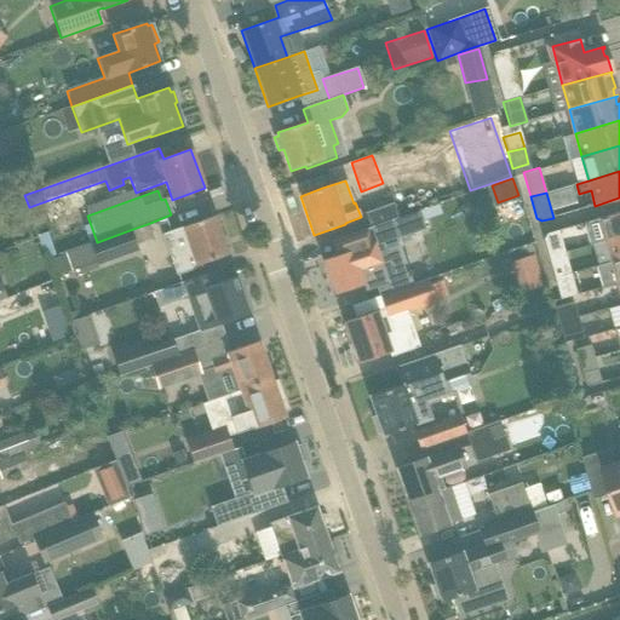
[(42,202),(29,207),(35,225),(50,220),(42,202)]
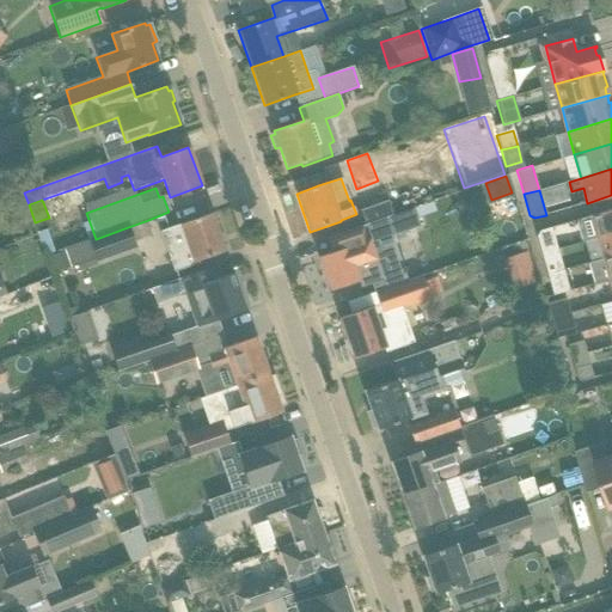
[(360,210),(365,225),(386,218),(392,215),(387,201),(360,210)]
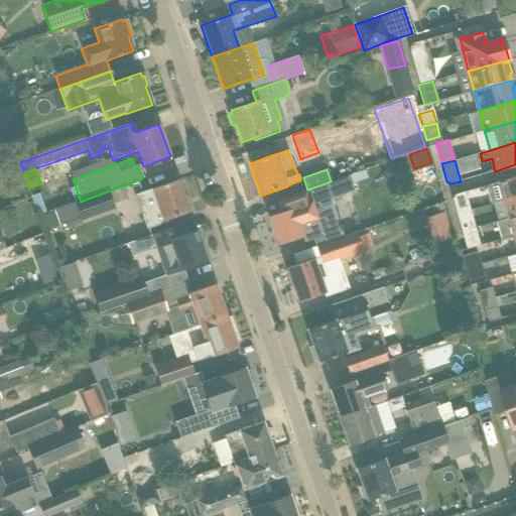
[(331,199),(354,190),(349,175),(331,181),(326,183),(331,199)]
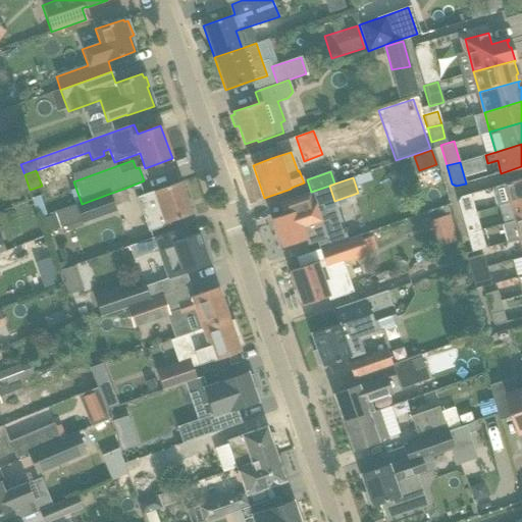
[(521,199),(521,178),(505,185),(510,203),(521,199)]
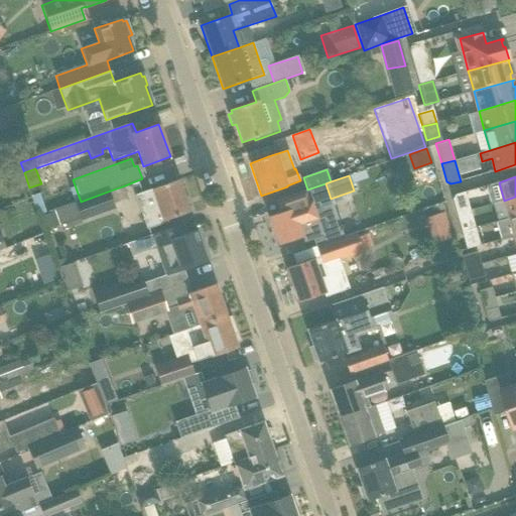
[(136,195),(146,230),(164,223),(164,221),(189,212),(178,179),(136,195)]
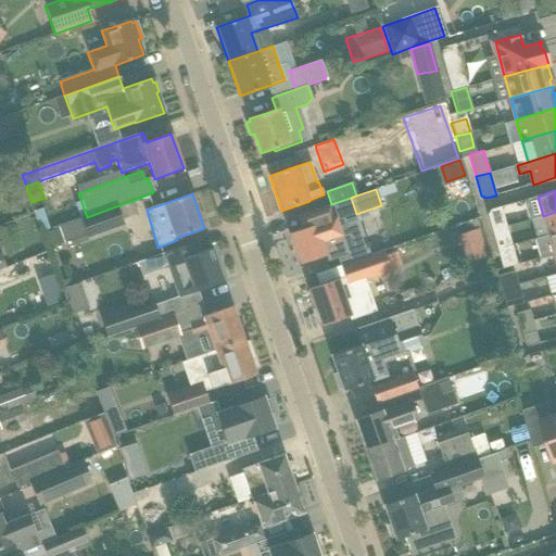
[(356,214),(351,198),(331,204),(310,212),(315,225),(289,234),(300,264),(325,255),(327,262),(346,255),(340,236),(341,235),(336,222),(356,214)]
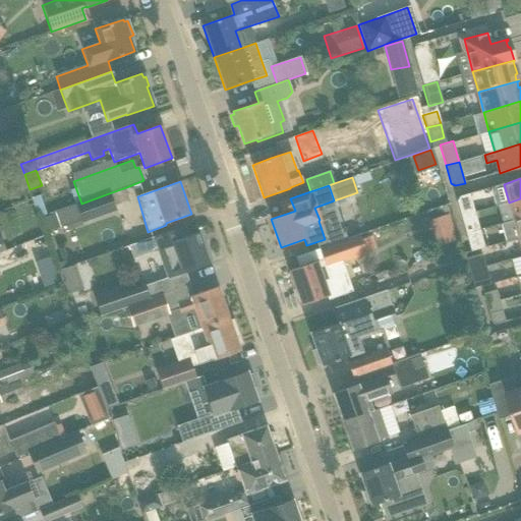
[(109,193),(81,204),(75,206),(81,223),(116,211),(109,193)]
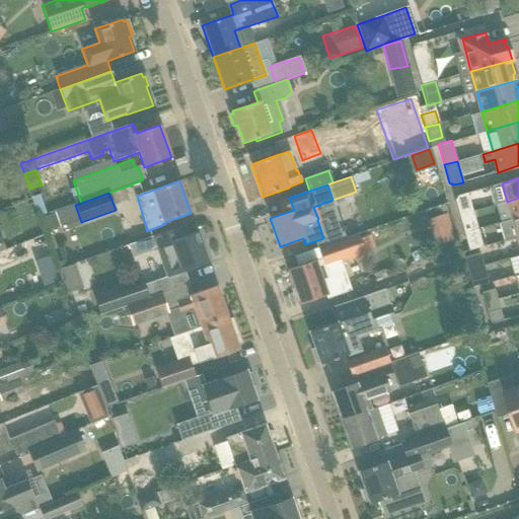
[(454,201),(458,215),(472,212),(467,193),(457,196),(454,201)]
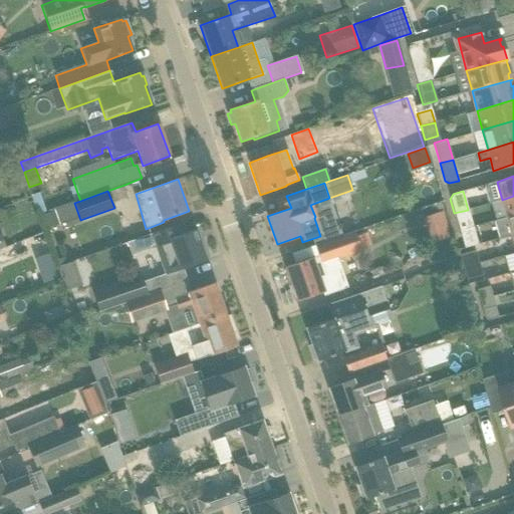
[(37,215),(45,212),(39,193),(30,196),(37,215)]
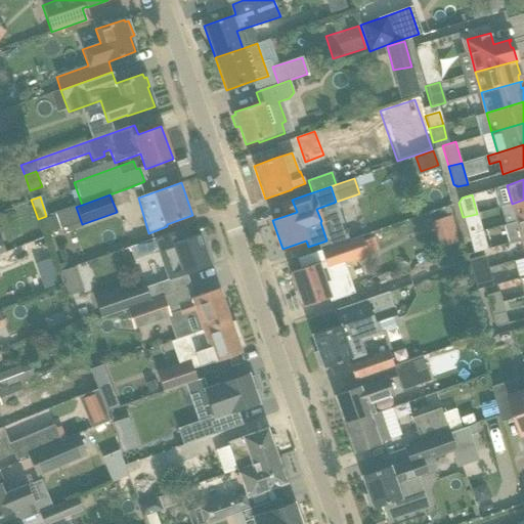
[(523,200),(512,204),(517,221),(523,219),(523,200)]
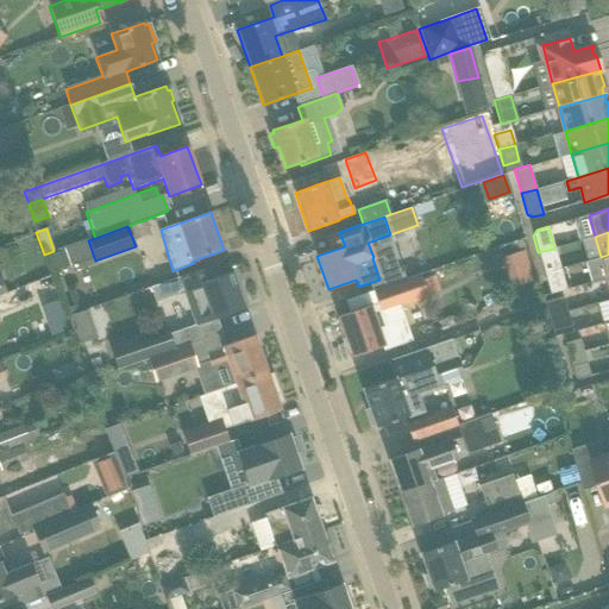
[(24,274),(13,245),(0,250),(12,278),(24,274)]
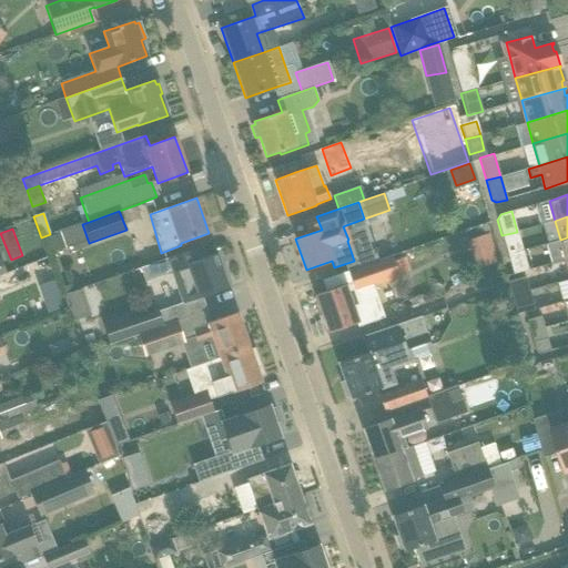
[(517,232),(501,235),(507,255),(523,251),(517,232)]
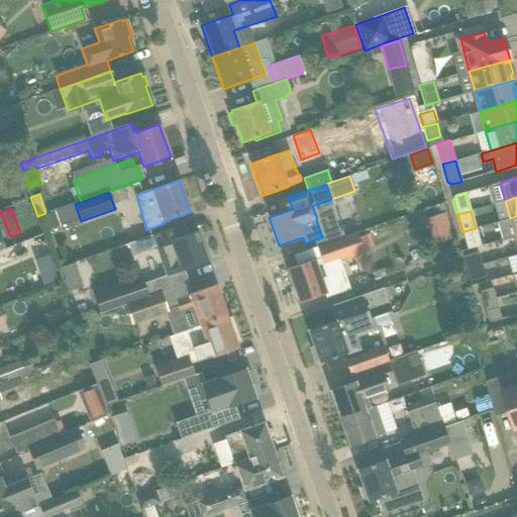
[(53,213),(41,216),(46,230),(58,226),(53,213)]
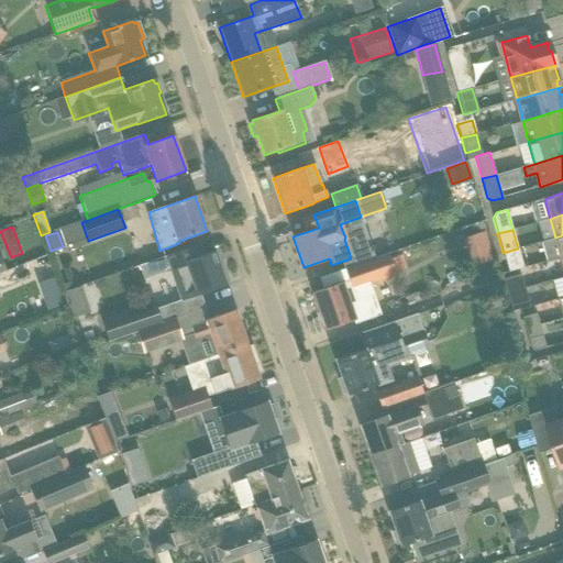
[(200,295),(225,286),(213,252),(202,255),(198,245),(138,266),(143,280),(169,272),(179,301),(200,295)]
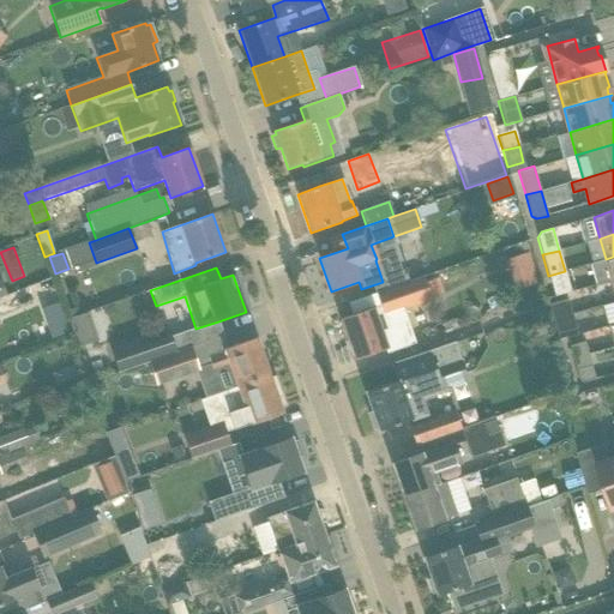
[(565,271),(548,276),(554,296),(571,292),(565,271)]
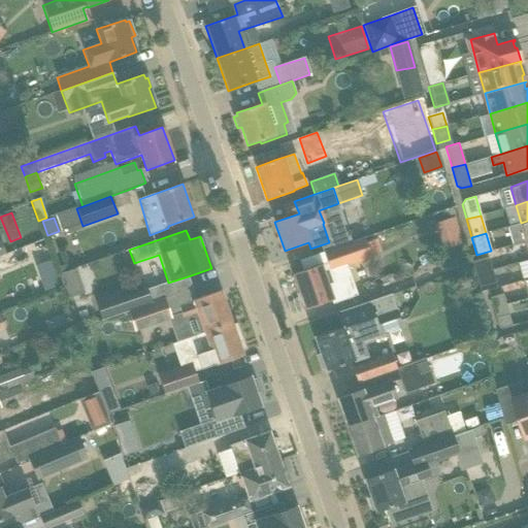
[(321,265),(293,274),(304,309),(331,301),(332,304),(352,297),(341,268),(371,258),(364,237),(323,252),(327,263),(321,266),(321,265)]
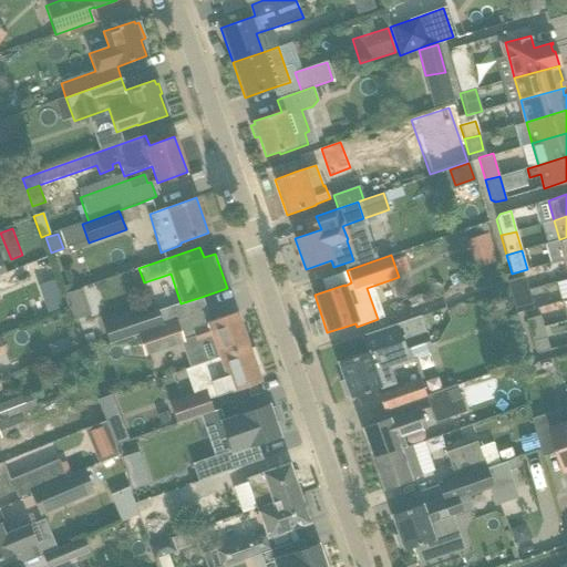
[(524,277),(506,281),(509,295),(527,290),(524,277)]
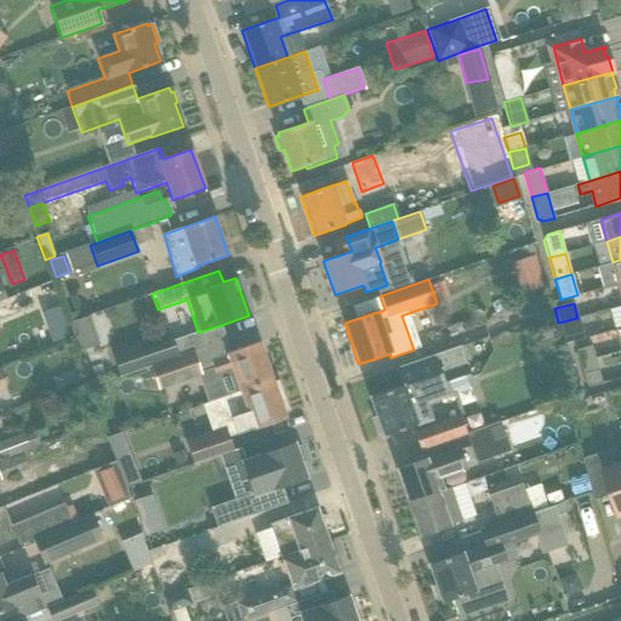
[(558,323),(563,339),(582,332),(577,318),(558,323)]
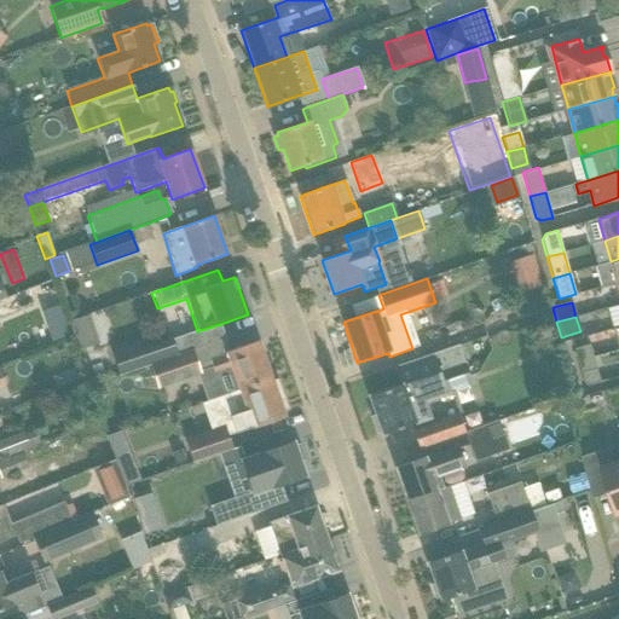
[(461,323),(446,328),(450,337),(463,333),(461,323)]
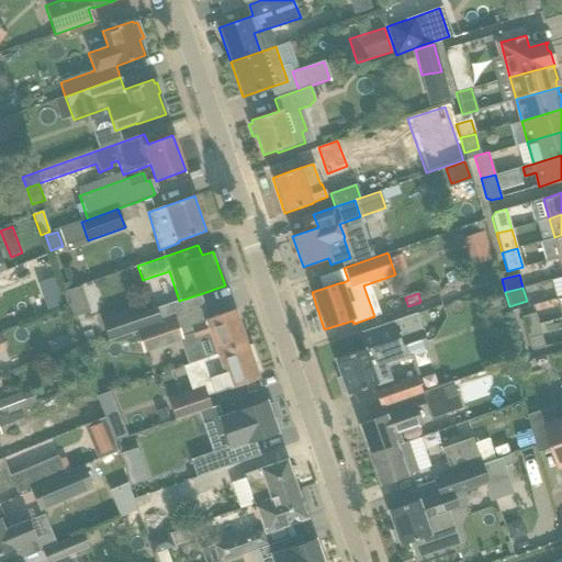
[(155,303),(101,321),(108,341),(135,332),(161,323),(156,308),(155,303)]
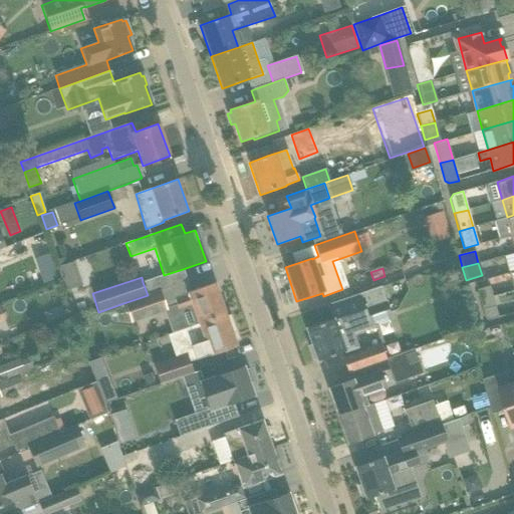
[(184,329),(225,315),(214,283),(191,292),(191,293),(175,298),(180,312),(178,313),(184,329)]
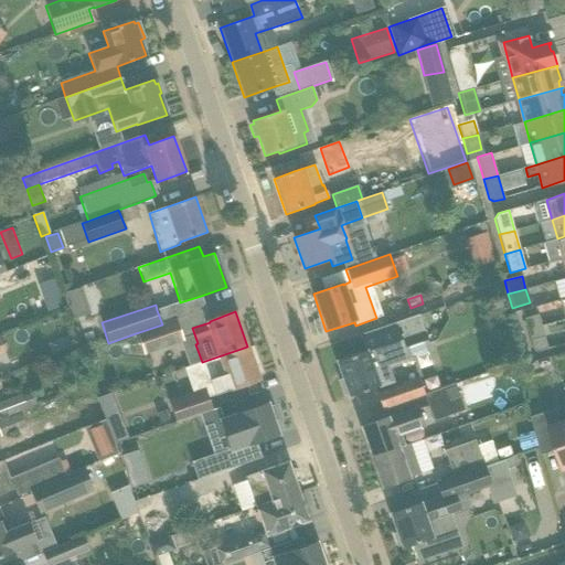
[(541,326),(537,315),(523,319),(526,330),(541,326)]
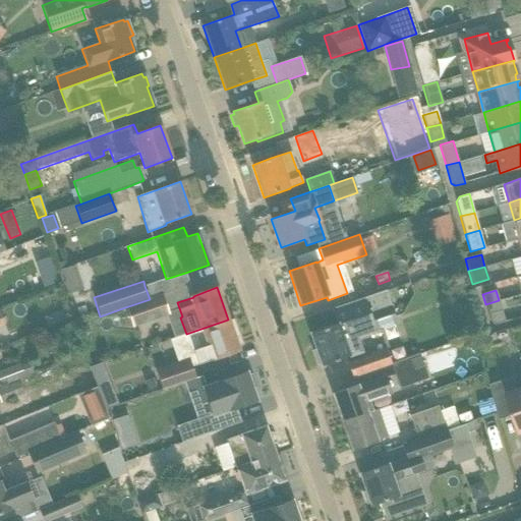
[(168,313),(162,295),(150,299),(125,307),(131,324),(132,328),(169,315),(168,313)]
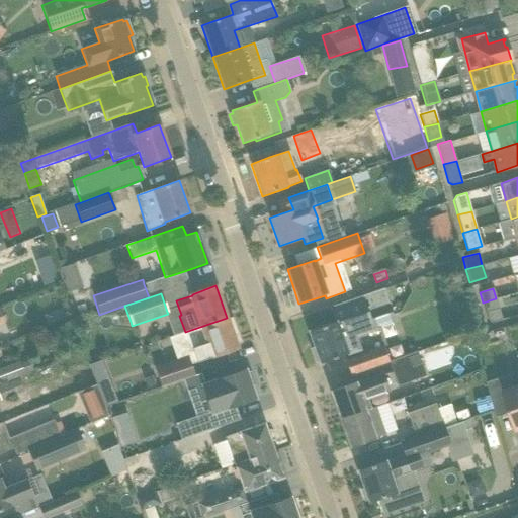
[(320,363),(359,350),(354,335),(395,322),(387,304),(366,311),(361,298),(331,309),(335,322),(309,332),(315,348),(312,349),(316,361),(319,360),(320,363)]
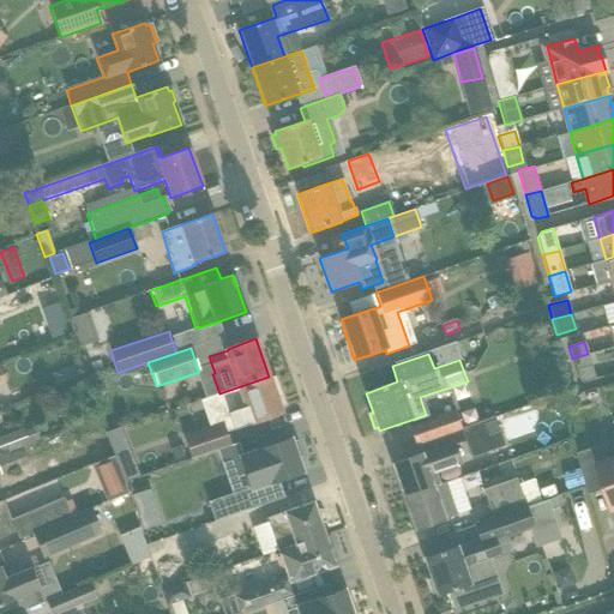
[(588,354),(572,359),(576,371),(591,366),(588,354)]
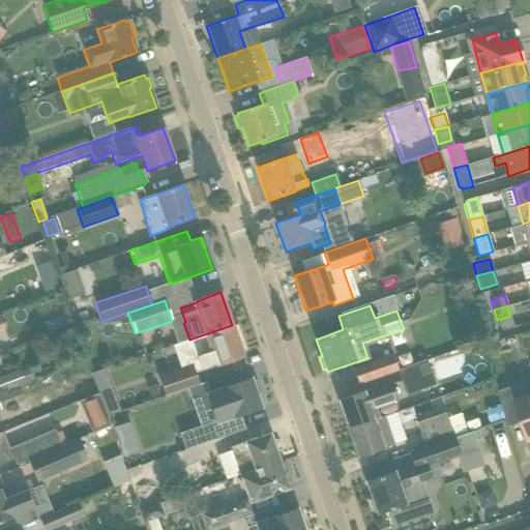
[(189,340),(184,342),(190,358),(196,356),(201,371),(215,366),(215,367),(243,357),(237,341),(241,339),(236,325),(233,326),(232,325),(189,340)]
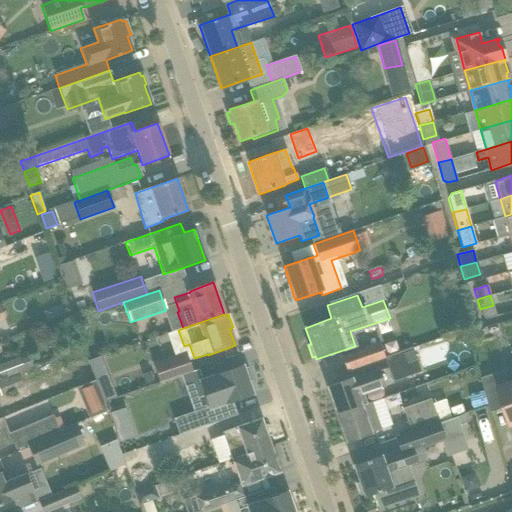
[(346,371),(384,358),(379,344),(342,357),(346,371)]
